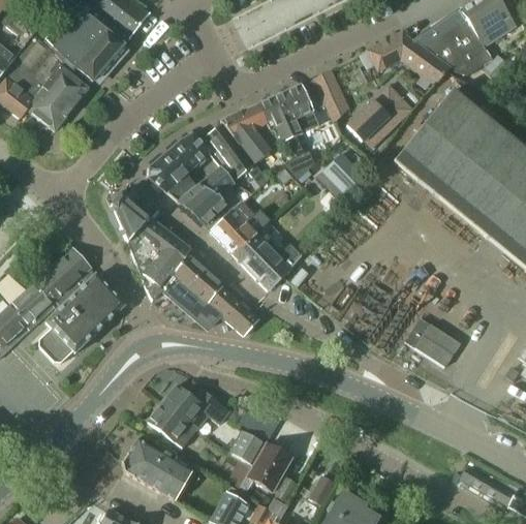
[(0,0),(0,10),(3,6),(5,7),(6,6),(11,0),(0,0)]
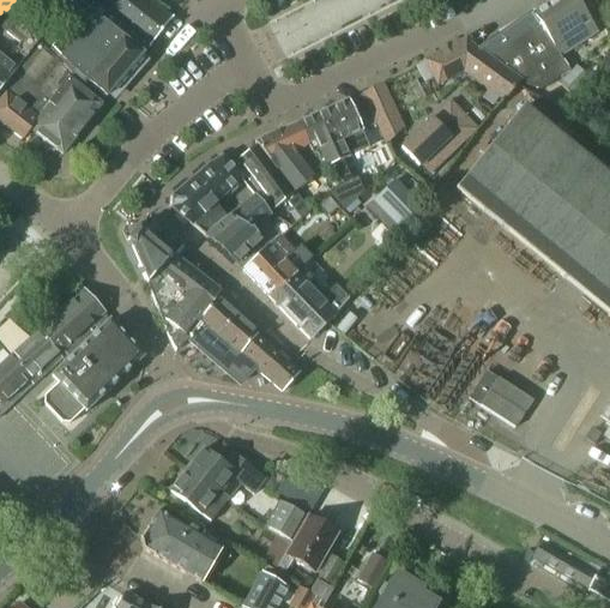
[(146,52),(151,43),(97,0),(91,0),(61,36),(22,0),(13,0),(7,7),(18,18),(41,40),(74,71),(88,80),(90,78),(109,94),(146,52)]
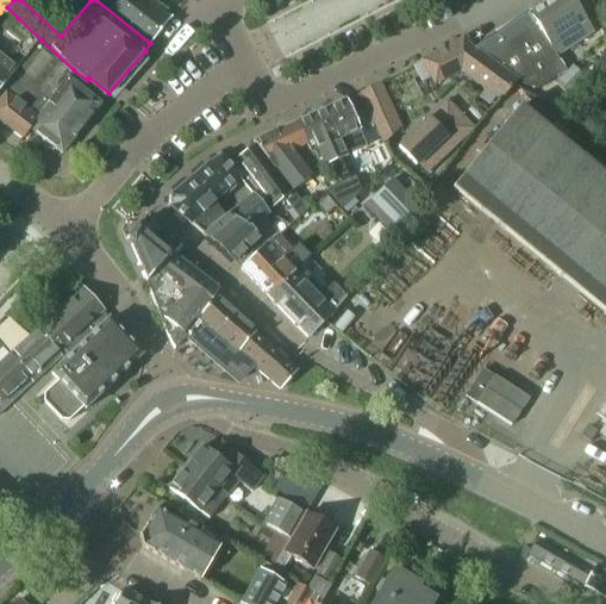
[(97,0),(150,43),(174,13),(157,0),(97,0)]
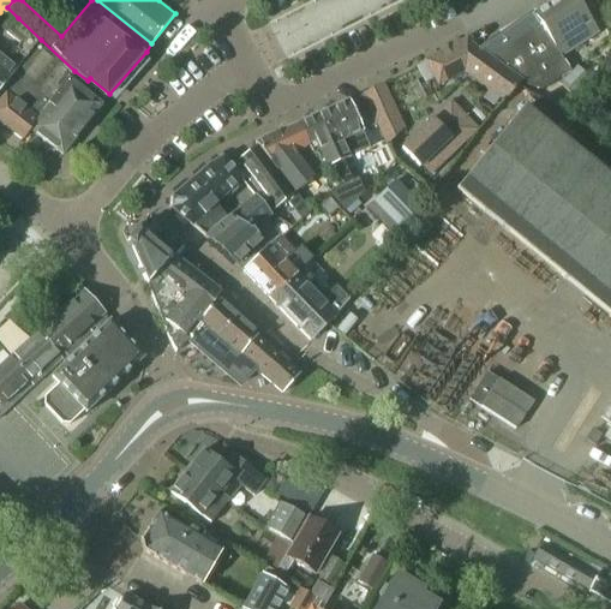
[(593,21),(579,0),(553,0),(537,11),(561,49),(579,39),(575,33),(593,21)]
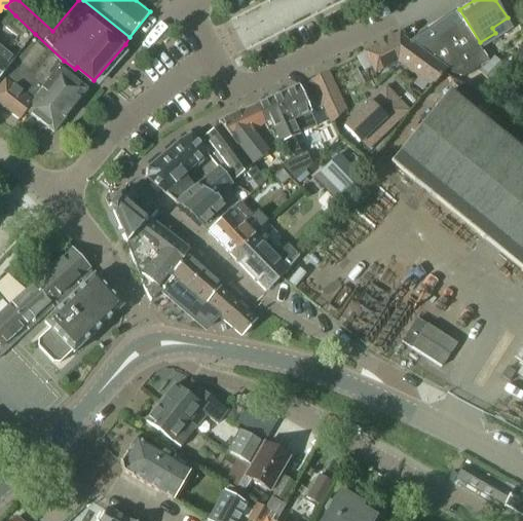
[(411,39),(445,65),(454,72),(461,73),(487,59),(456,8),(411,39)]
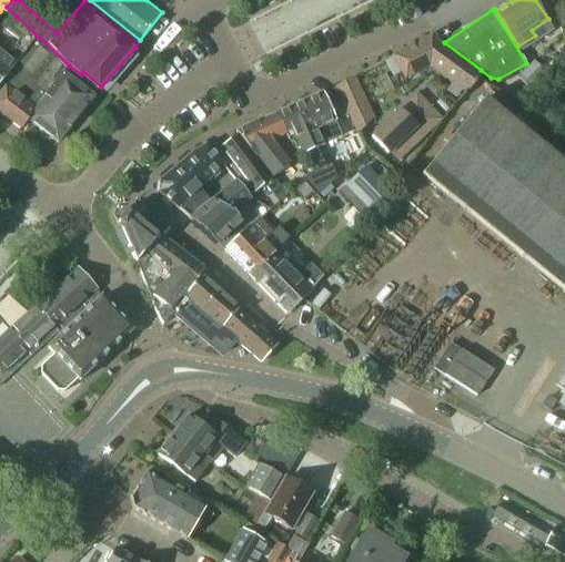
[(0,83),(38,37),(17,17),(9,28),(21,38),(8,53),(0,47),(0,83)]
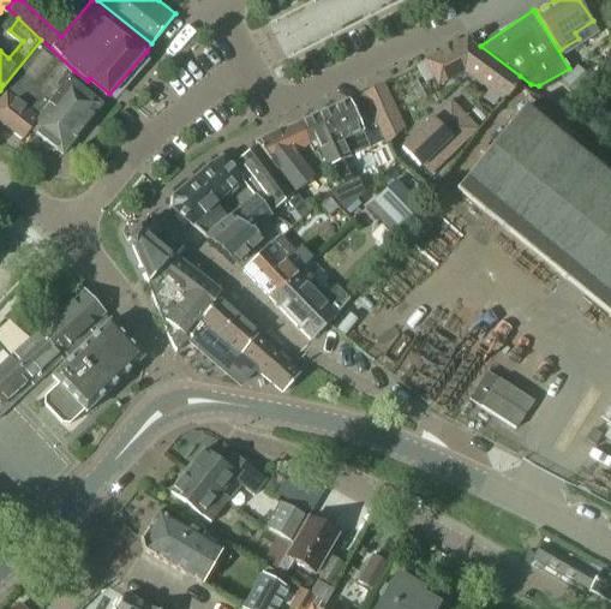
[(471,33),(425,55),(427,59),(435,72),(436,71),(451,64),(455,71),(466,65),(493,84),(507,94),(520,76),(480,46),(471,33)]
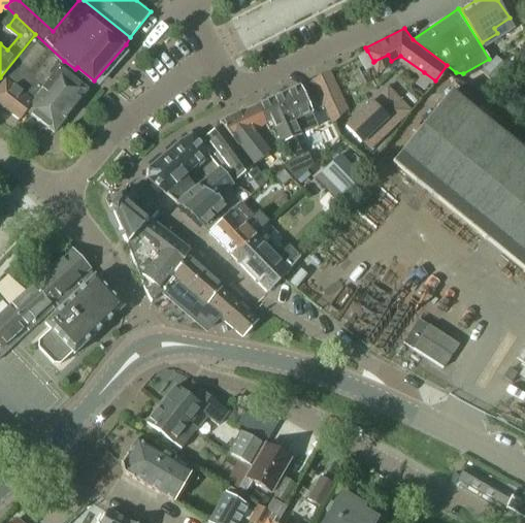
[(89,88),(60,66),(64,61),(35,34),(0,77),(0,99),(21,116),(27,107),(55,129),(89,88)]
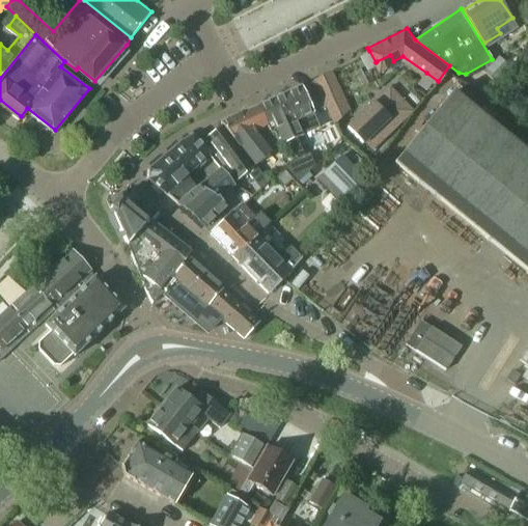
[(510,65),(500,54),(484,68),(495,80),(510,65)]
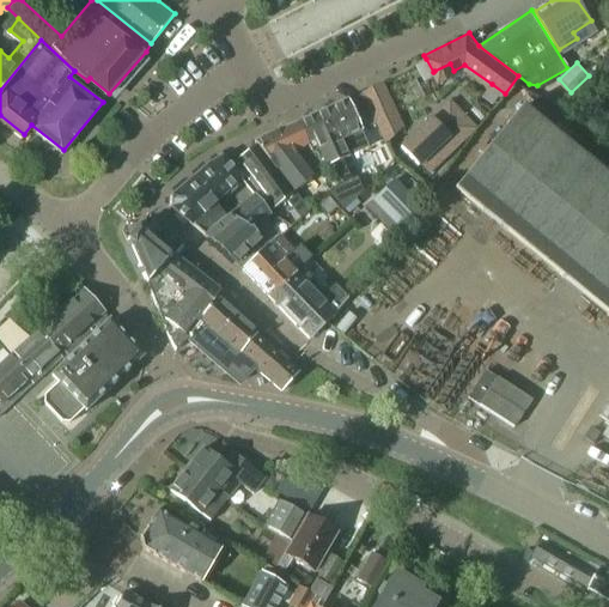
[(385,78),(364,89),(364,91),(378,120),(388,140),(396,132),(409,123),(385,79),(385,78)]
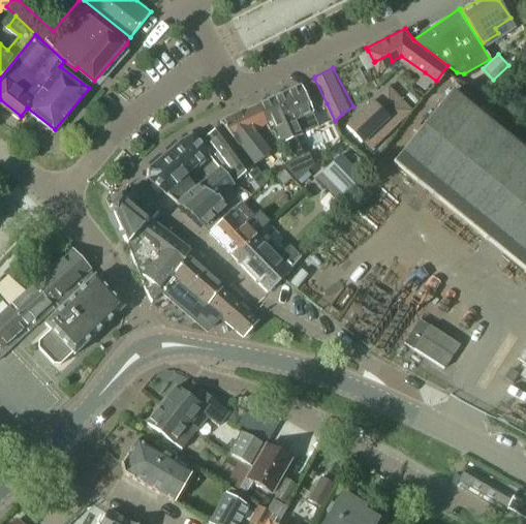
[(314,79),(308,82),(316,99),(319,106),(327,103),(314,79)]
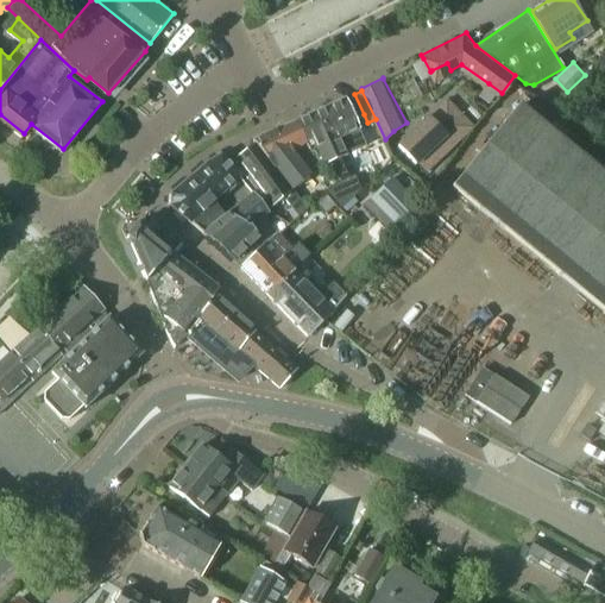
[(312,146),(325,162),(328,159),(338,180),(328,188),(342,205),(361,190),(348,173),(346,175),(339,157),(350,152),(341,134),(359,126),(354,117),(345,95),(296,118),(310,146),(312,146)]
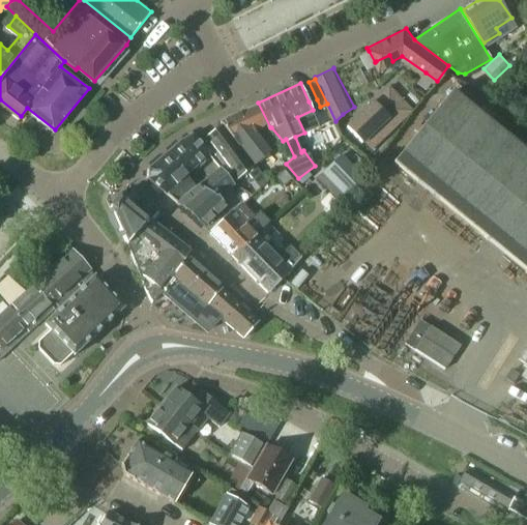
[(375,98),(348,123),(362,139),(363,138),(371,146),(411,108),(392,89),(386,95),(382,91),(375,98)]
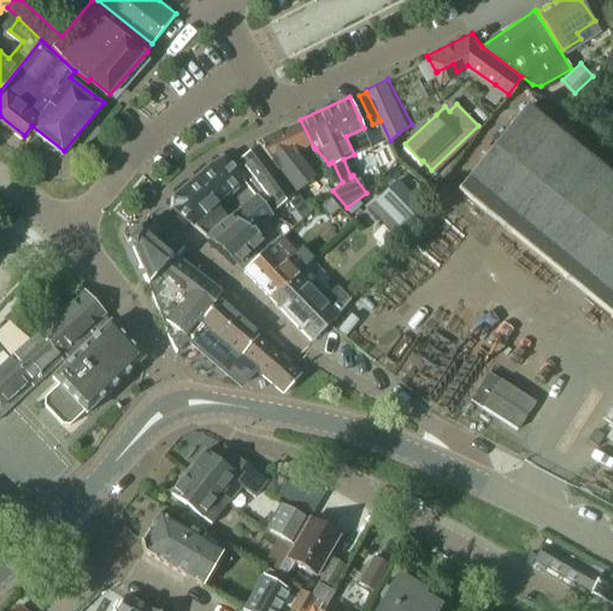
[(612,174),(528,104),(461,186),(612,310),(612,174)]
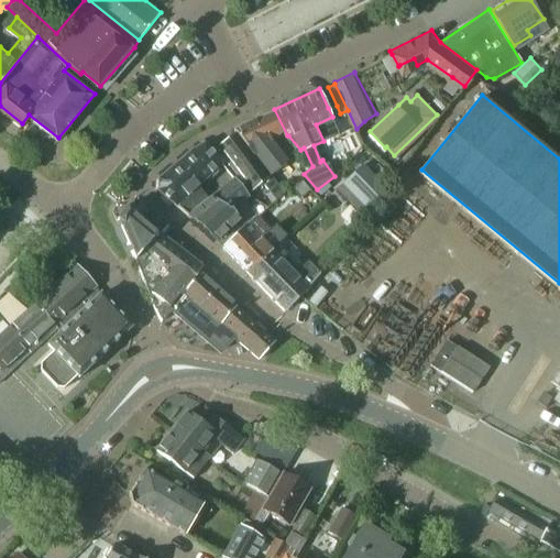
[(272,171),(300,150),(288,135),(287,135),(274,109),(234,127),(237,129),(270,172),(272,171)]
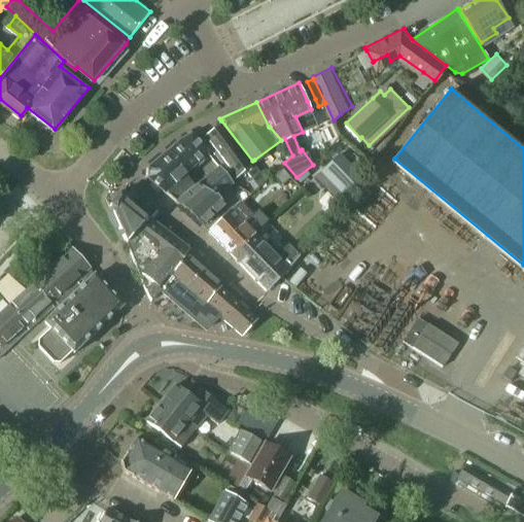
[(221,120),(203,135),(230,169),(236,176),(256,161),(254,160),(252,161),(221,120)]
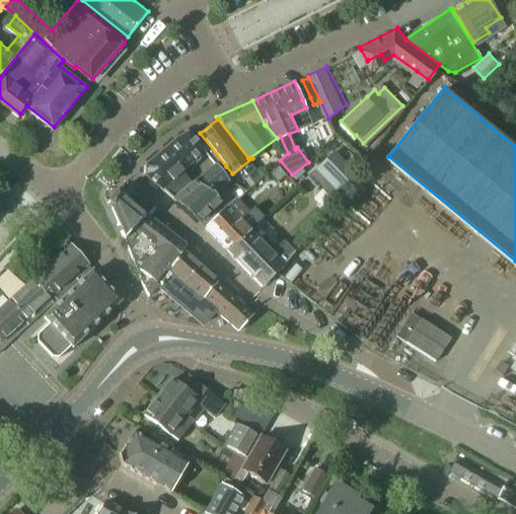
[(174,195),(194,179),(181,168),(205,147),(190,129),(172,140),(146,162),(146,170),(174,195)]
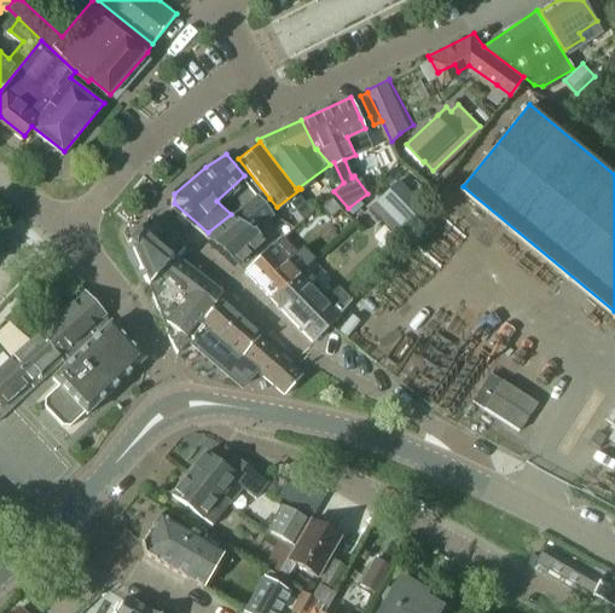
[(399,179),(372,206),(401,235),(406,229),(423,203),(399,179)]
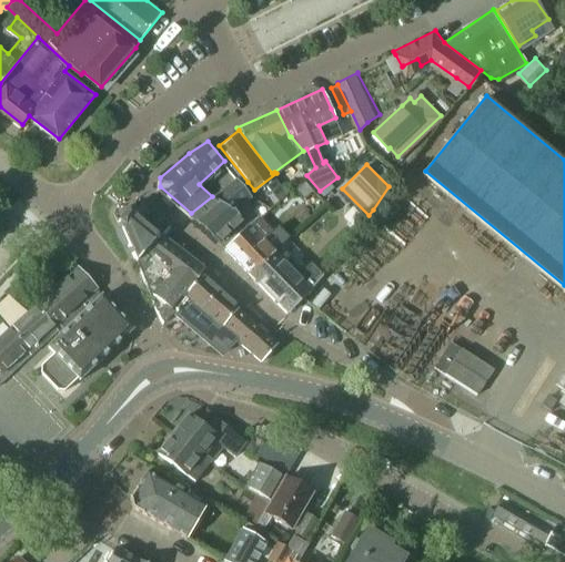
[(212,196),(191,213),(220,239),(242,218),(236,213),(241,210),(238,205),(251,194),(236,176),(212,196)]
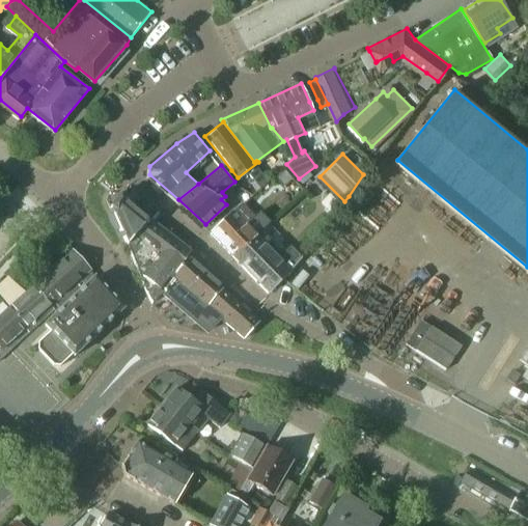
[(287,166),(277,175),(285,184),(295,175),(287,166)]
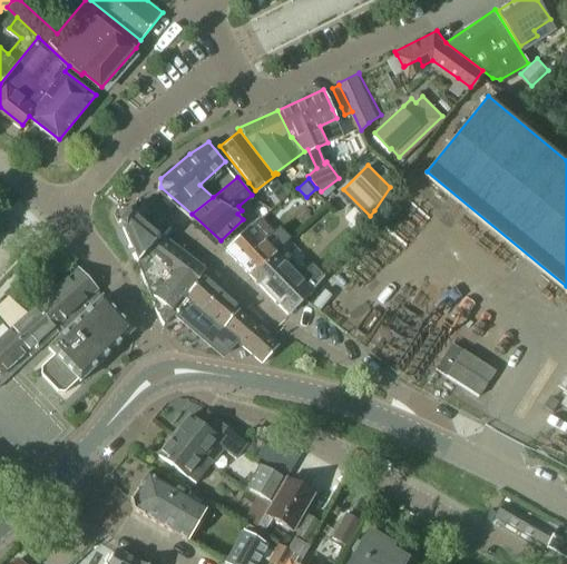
[(138,261),(159,234),(129,207),(120,219),(138,261)]
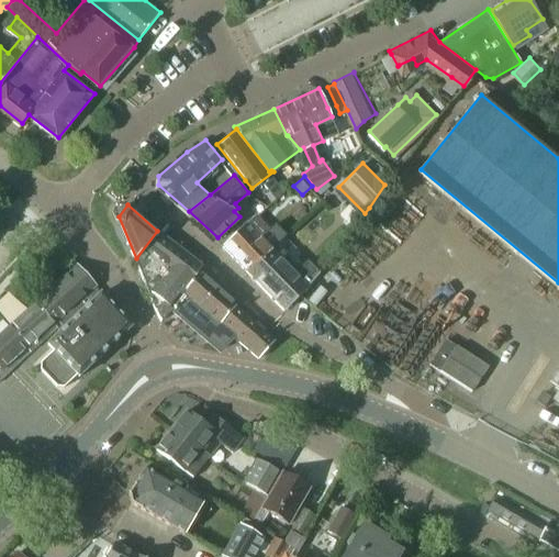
[(255,212),(223,244),(249,271),(274,247),(289,233),(277,221),(271,226),(257,211),(255,212)]
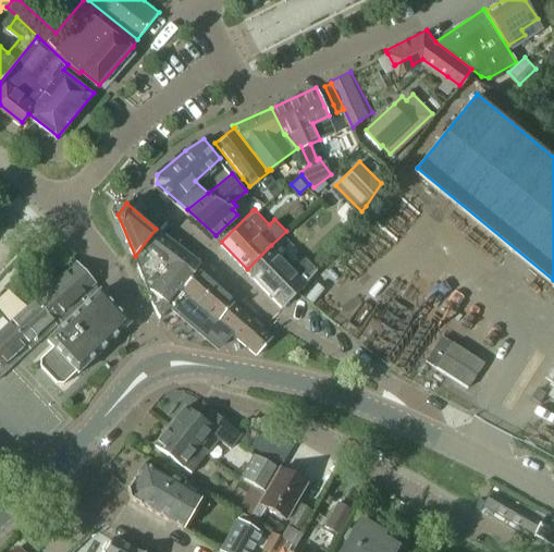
[(161,314),(174,299),(174,297),(196,266),(199,261),(161,230),(159,232),(156,229),(135,256),(151,293),(161,314)]
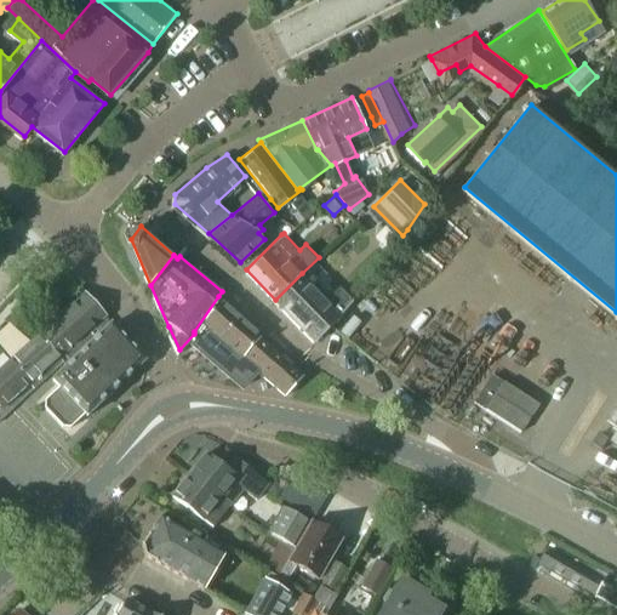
[(302,273),(275,300),(289,313),(315,286),(302,273)]
